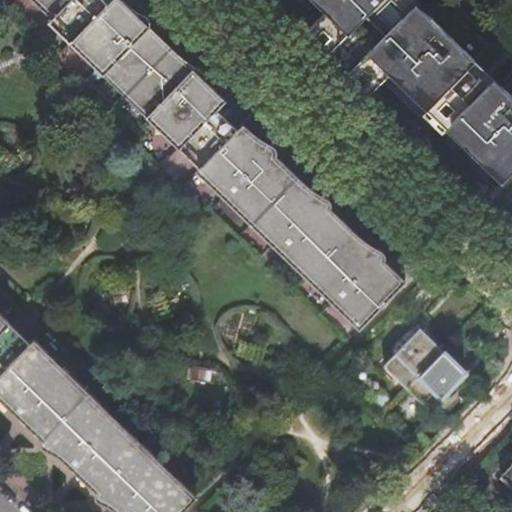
[(34,1),(42,9),(47,3),(43,0),(33,0),(34,1)]
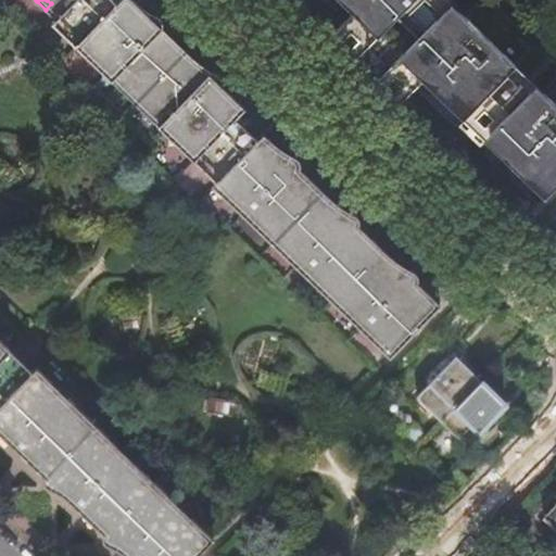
[(47,0),(51,3),(46,10),(52,16),(58,22),(54,25),(72,42),(76,47),(87,58),(92,52),(105,64),(116,75),(129,87),(124,93),(146,115),(151,109),(164,121),(175,131),(187,143),(181,150),(194,163),(200,167),(217,184),(213,188),(224,198),(230,192),(242,204),(253,215),(266,227),(261,234),(282,254),(288,249),(325,285),(318,290),(340,311),(345,305),(358,317),(369,328),(381,340),(376,345),(390,359),(441,306),(418,285),(418,283),(418,281),(418,280),(418,278),(417,276),(416,275),(415,274),(414,273),(413,272),(411,272),(408,272),(407,272),(405,272),(358,227),(359,226),(359,225),(359,223),(358,222),(358,219),(357,218),(356,217),(355,216),(353,215),(352,215),(350,214),(349,215),(346,215),(301,169),(301,168),(301,167),(301,165),(300,164),(300,162),(299,161),(298,159),(297,159),(294,158),(293,156),(291,156),(289,156),(288,158),(264,135),(258,141),(241,124),(237,119),(247,110),(223,87),(223,86),(223,84),(223,83),(223,80),(222,79),(220,77),(219,76),(218,75),(216,74),(215,74),(213,74),(212,74),(210,74),(164,29),(164,27),(164,25),(164,24),(163,22),(162,21),(161,20),(160,19),(158,17),(156,17),(154,16),(153,16),(151,17),(133,0),(122,0),(114,9),(110,4),(104,0),(47,0)]
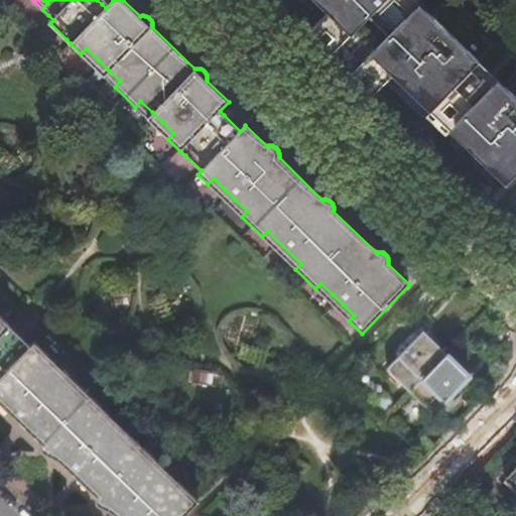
[(449,127),(447,129),(505,184),(515,173),(515,97),(497,79),(495,84),(487,76),(490,72),(429,13),(416,26),(413,24),(421,16),(413,9),(406,16),(389,0),(314,0),(329,13),(304,38),(316,49),(317,47),(329,57),(348,77),(359,87),(357,89),(368,100),(392,76),(430,112),(432,110),(440,117),(449,127)]
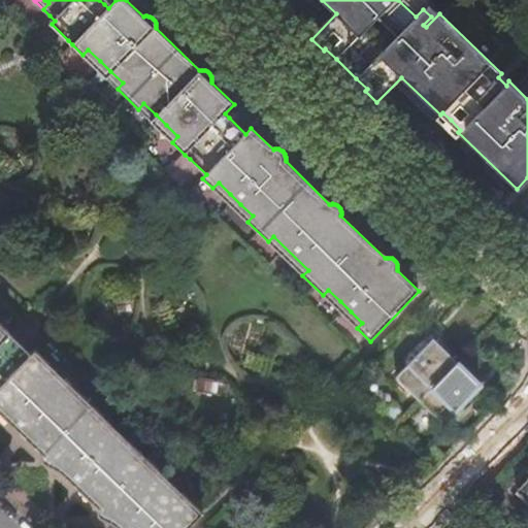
[(98,63),(100,61),(88,50),(83,55),(91,63),(92,64),(93,64),(94,64),(95,64),(96,64),(97,63),(98,63)]
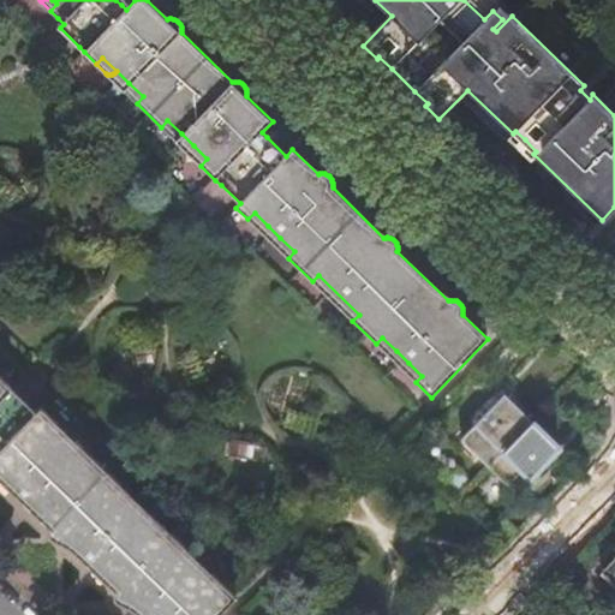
[(126,94),(137,103),(143,96),(129,83),(127,85),(126,87),(126,88),(125,89),(125,90),(125,91),(126,91),(126,93),(126,94)]
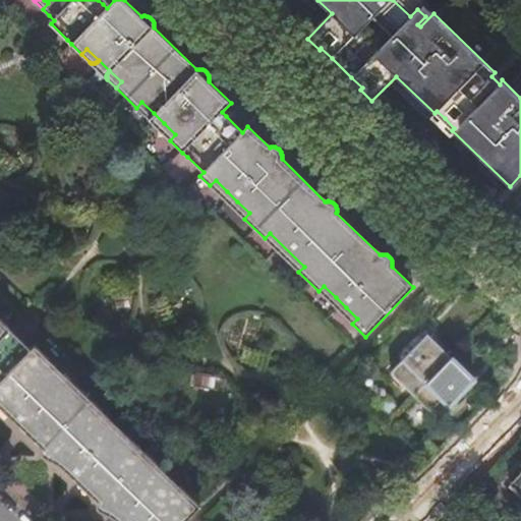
[(152,115),(154,113),(141,102),(136,108),(145,116),(146,116),(147,116),(148,117),(149,116),(150,116),(151,116),(152,115)]
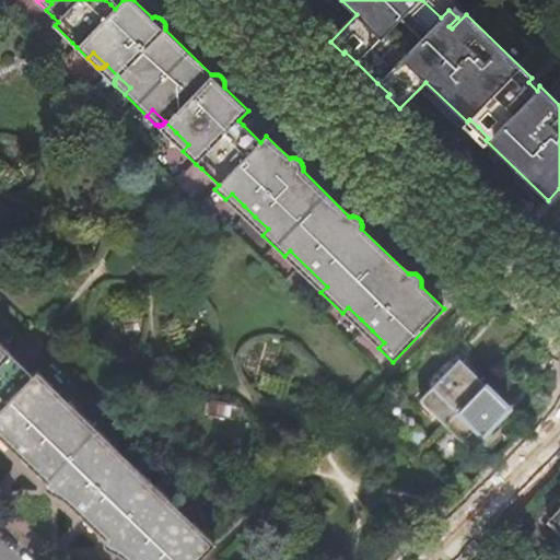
[(483,143),(486,140),(488,138),(478,127),(469,119),(467,121),(464,125),(483,143)]
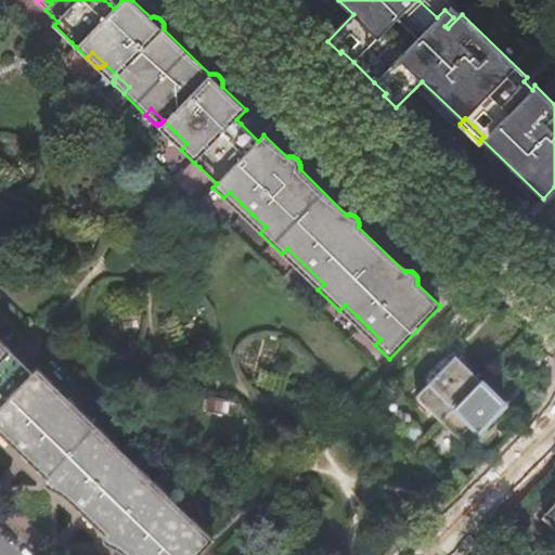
[(172,141),(181,150),(186,143),(175,131),(172,133),(171,134),(171,136),(171,137),(171,138),(171,139),(171,140),(172,141)]
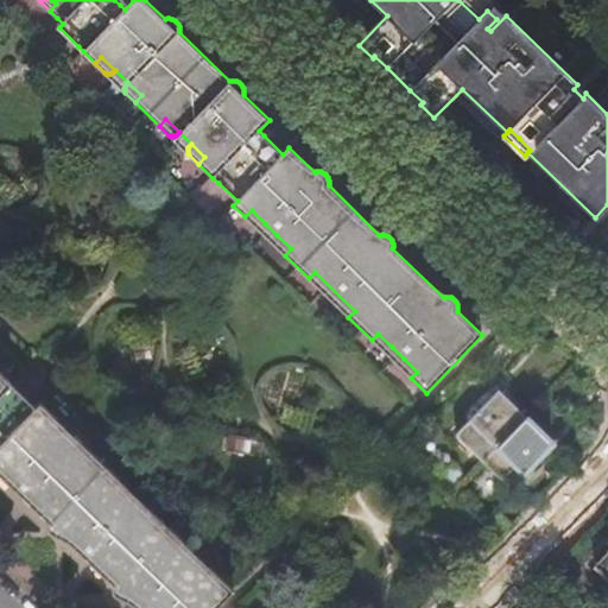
[(263,226),(265,223),(252,210),(245,216),(255,226),(255,227),(257,227),(258,227),(259,227),(260,227),(261,227),(263,226)]
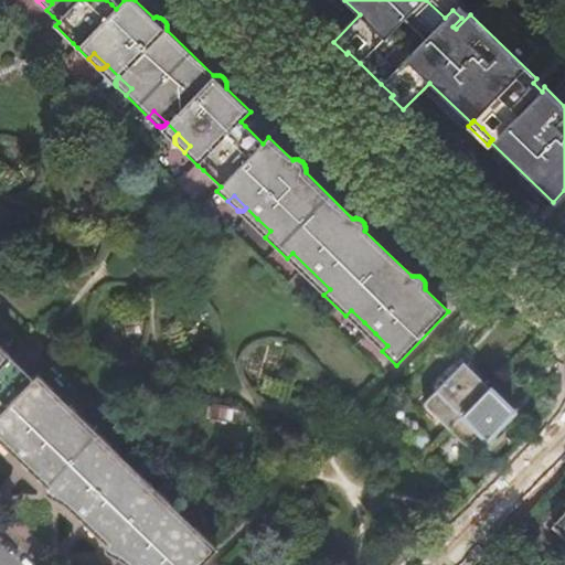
[(256,228),(265,237),(270,231),(257,219),(256,221),(255,222),(255,223),(255,225),(254,225),(255,226),(255,227),(256,228)]
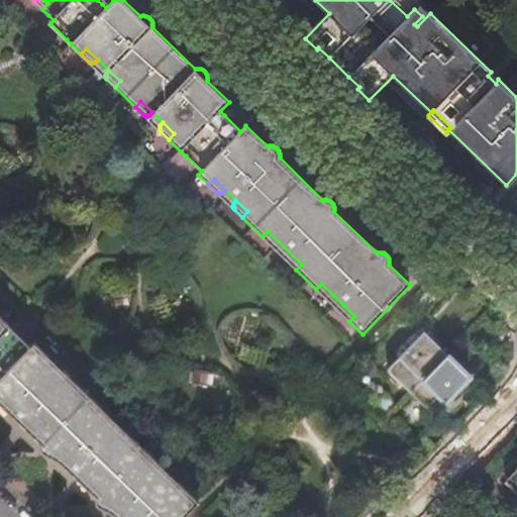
[(268,231),(263,236),(296,270),(302,265),(268,231)]
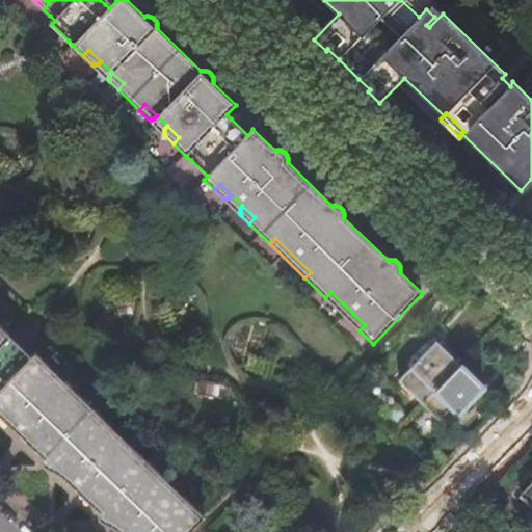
[(341,306),(343,303),(330,292),(325,297),(334,306),(335,307),(336,307),(337,307),(338,307),(339,307),(340,306),(341,306)]
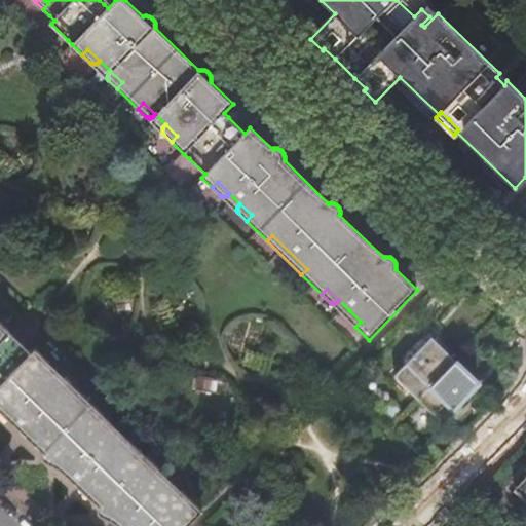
[(347,318),(355,327),(361,322),(349,310),(347,312),(346,314),(346,315),(346,316),(346,317),(347,318)]
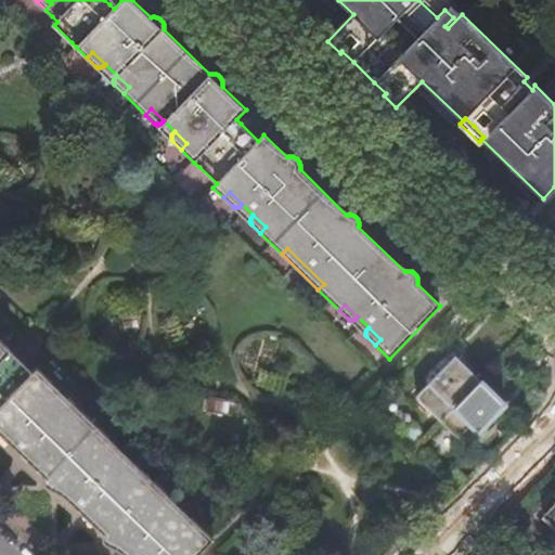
[(0,430),(2,428),(14,439),(9,444),(22,456),(27,452),(38,464),(34,468),(44,479),(44,485),(46,487),(48,489),(52,490),(55,490),(81,514),(86,510),(98,520),(93,526),(103,536),(102,540),(103,542),(105,544),(107,546),(111,546),(114,546),(123,554),(198,554),(213,540),(199,528),(195,533),(183,523),(173,512),(163,501),(167,495),(142,472),(137,476),(126,466),(115,455),(104,444),(108,439),(82,414),(77,420),(66,409),(56,398),(44,387),(50,383),(37,370),(33,373),(17,358),(0,340),(0,430)]
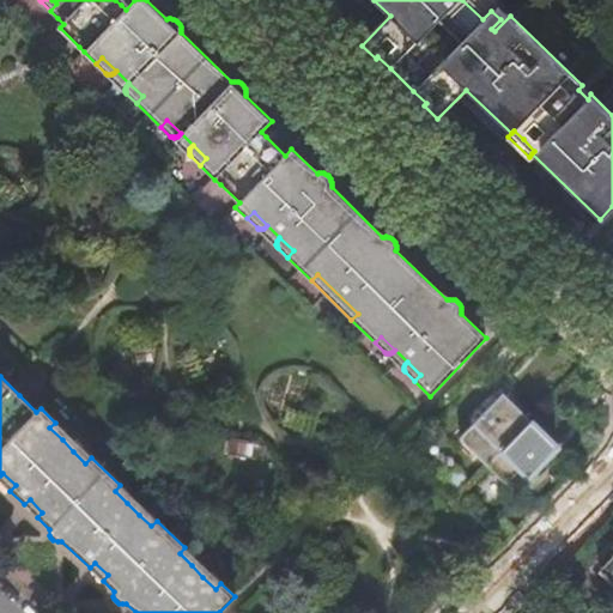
[(487,466),(532,420),(504,394),(460,438),(487,466)]
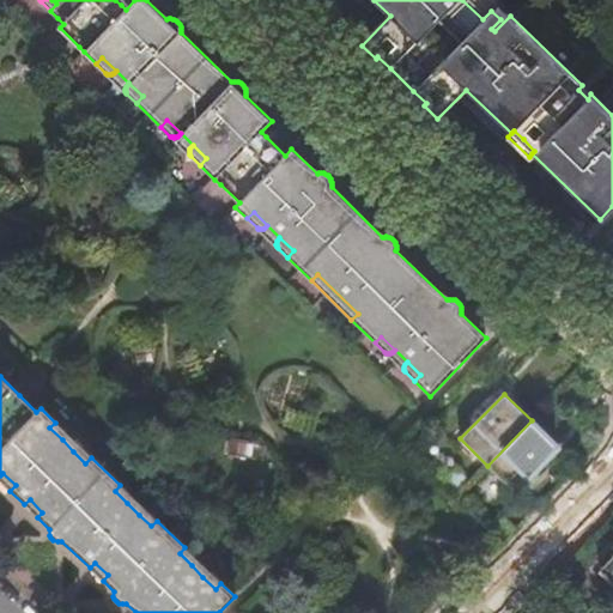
[(558,445),(532,420),(487,466),(514,492),(558,445)]
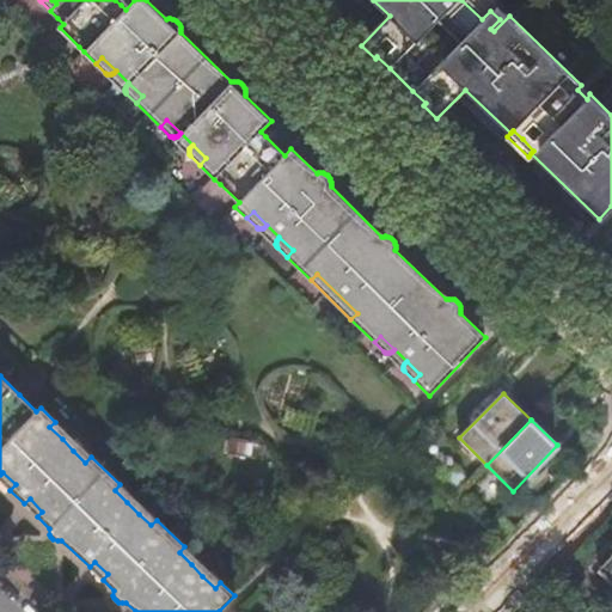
[(49,427),(62,439),(63,438),(65,435),(65,432),(55,422),(49,427)]
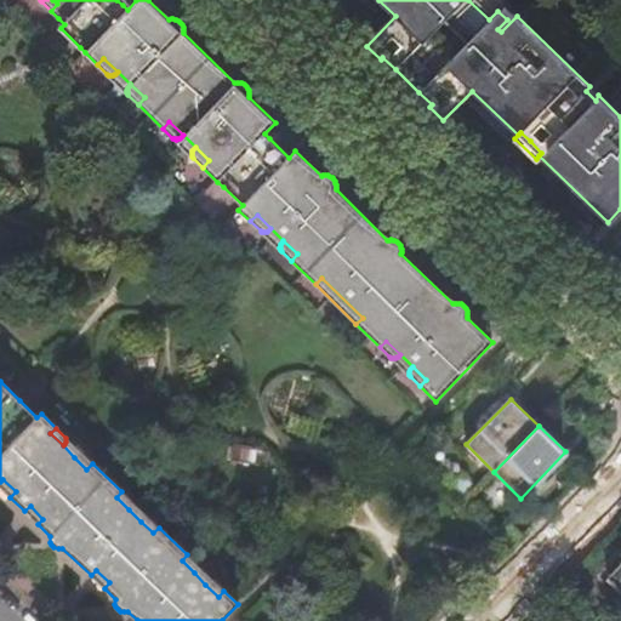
[(86,469),(92,463),(84,455),(81,454),(80,454),(77,455),(74,457),(86,469)]
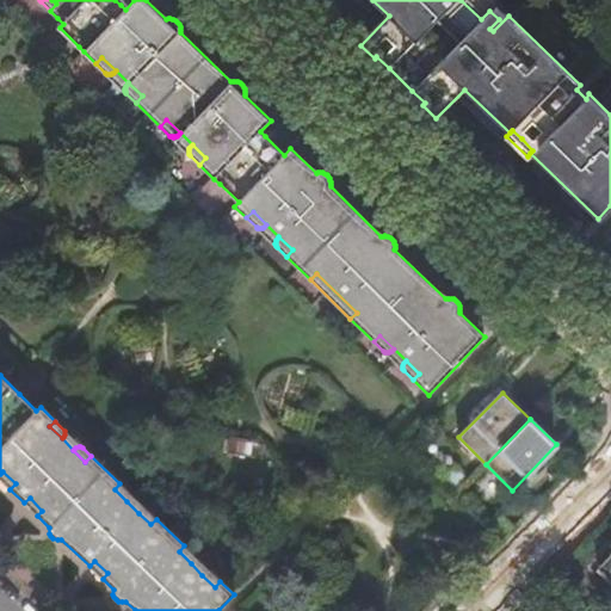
[(2,471),(0,474),(0,479),(10,489),(16,483),(2,471)]
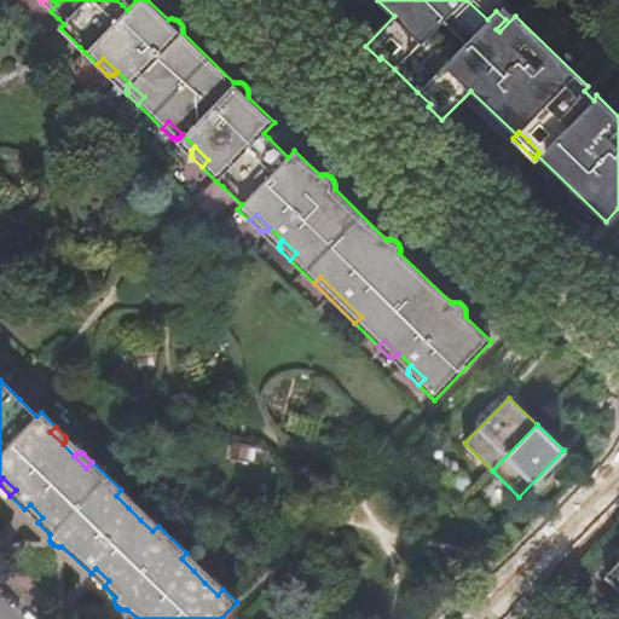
[(116,496),(128,508),(129,507),(132,503),(131,499),(121,490),(116,496)]
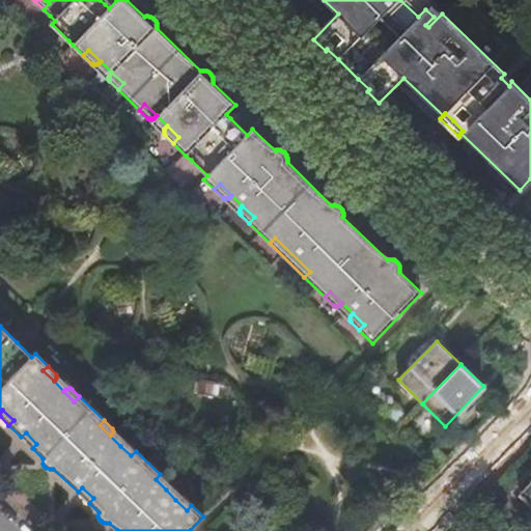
[(26,432),(21,437),(26,442),(32,448),(36,444),(26,432)]
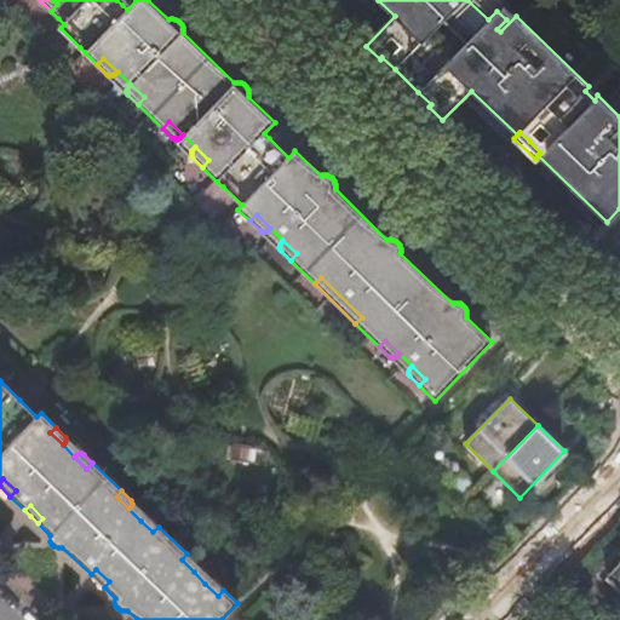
[(153,532),(159,527),(150,518),(148,517),(144,517),(141,521),(153,532)]
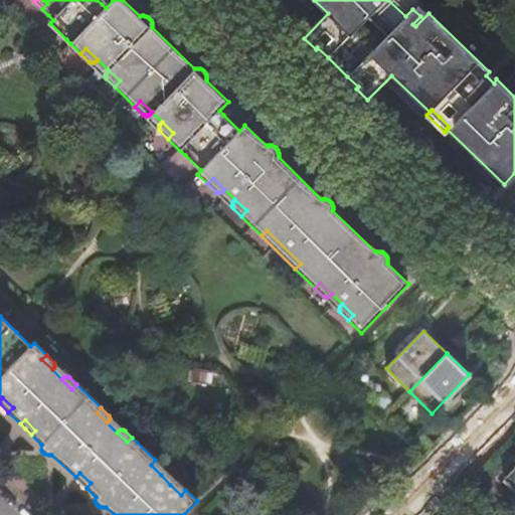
[(151,465),(161,475),(162,474),(163,472),(163,469),(155,460),(151,465)]
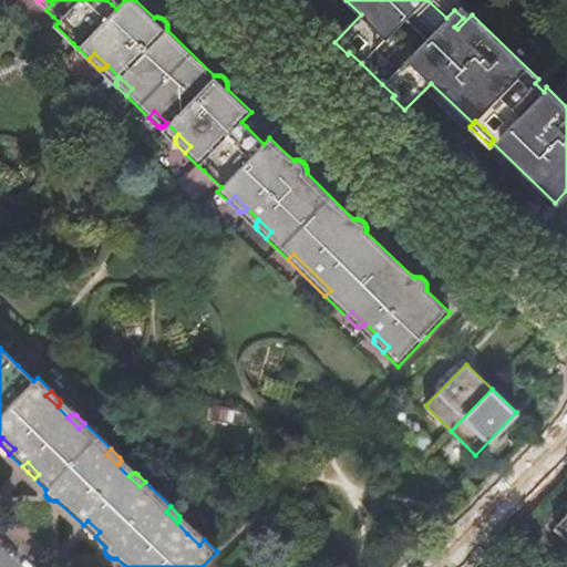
[(88,521),(83,525),(89,531),(95,537),(100,532),(88,521)]
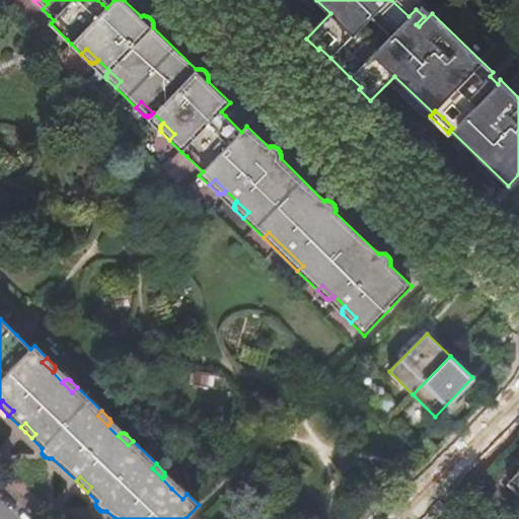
[(182,499),(187,494),(180,487),(178,486),(175,486),(171,489),(182,499)]
